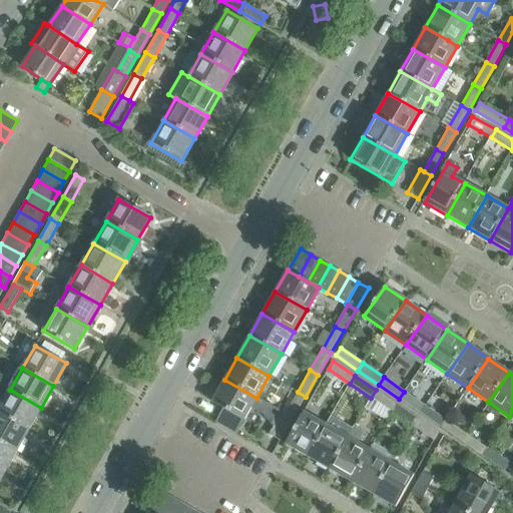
[(243,421),(257,398),(224,380),(211,402),(243,421)]
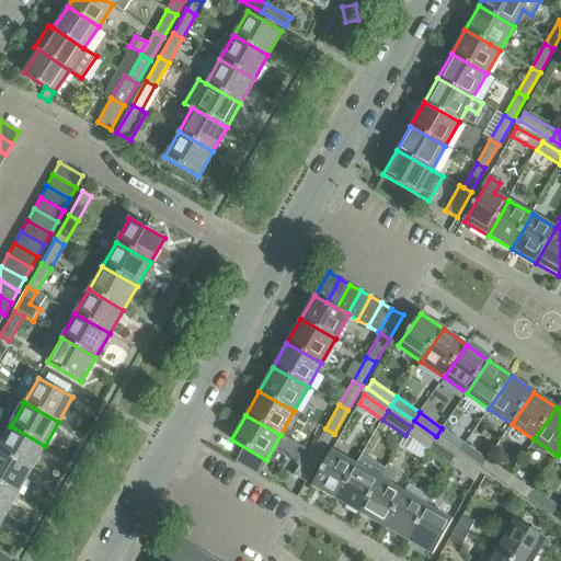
[(0,451),(31,469),(45,446),(11,426),(0,445),(0,451)]
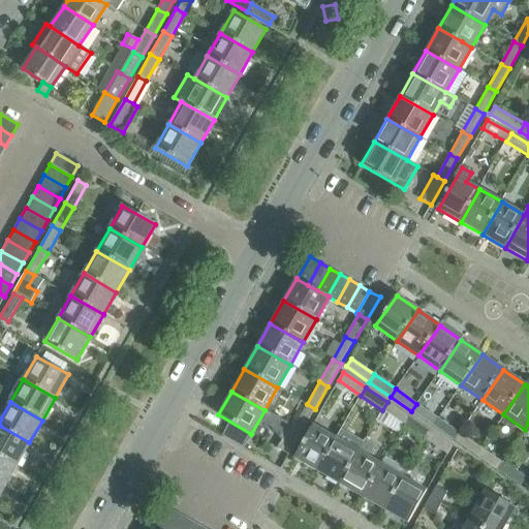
[(409,416),(387,402),(382,410),(403,425),(409,416)]
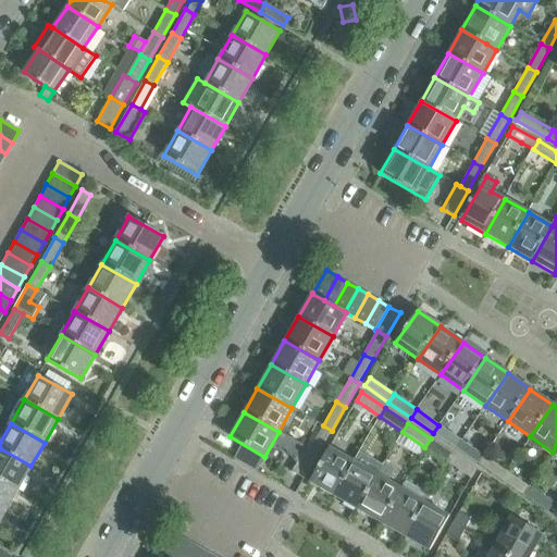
[(306,447),(317,454),(318,455),(332,431),(323,425),(310,449),(306,447)]
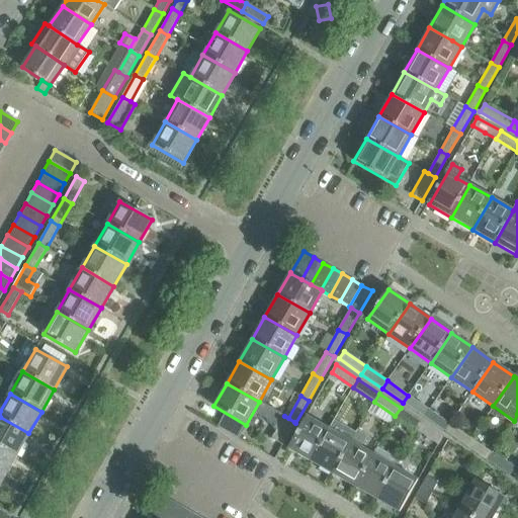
[(408,396),(403,403),(424,417),(429,410),(408,396)]
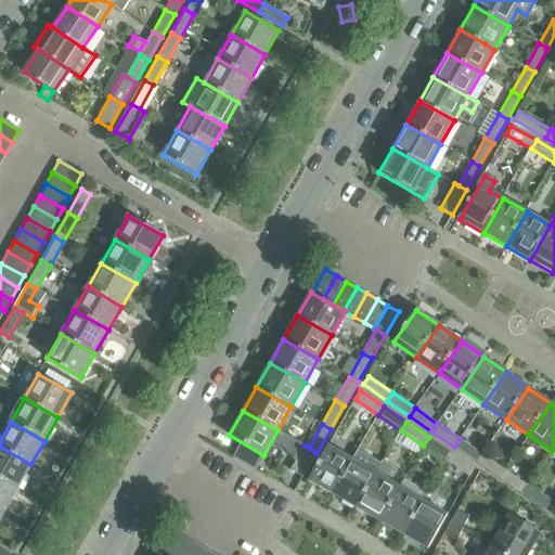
[(423,446),(433,452),(446,461),(451,453),(429,437),(423,446)]
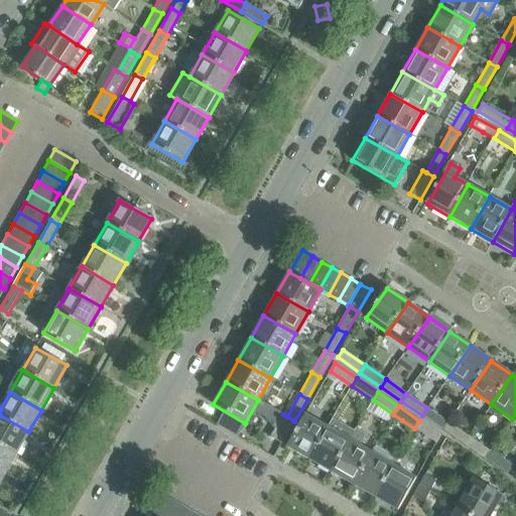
[(442,430),(447,422),(427,408),(422,415),(442,430)]
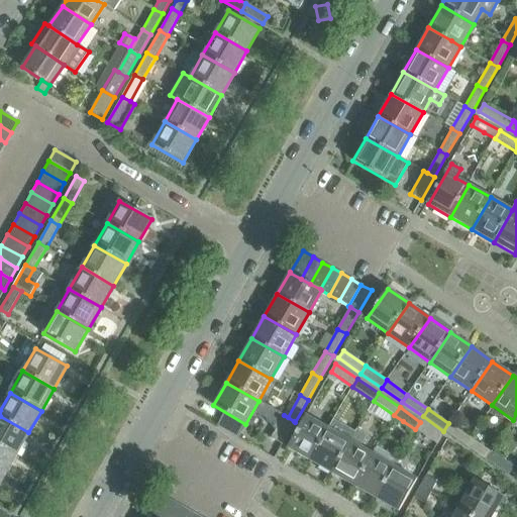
[(295,422),(294,421),(284,415),(271,438),(282,444),(295,422)]
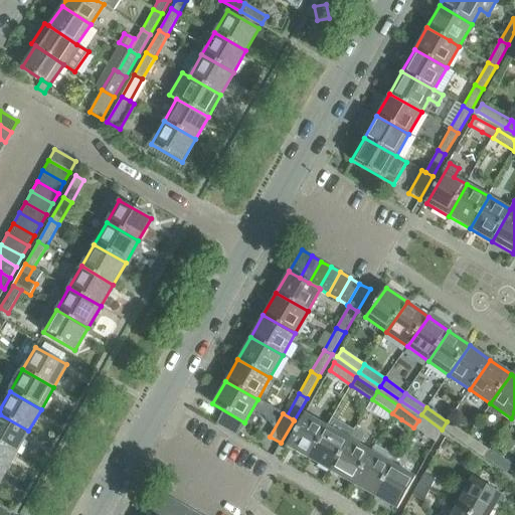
[(0,444),(16,453),(28,431),(0,414),(0,444)]
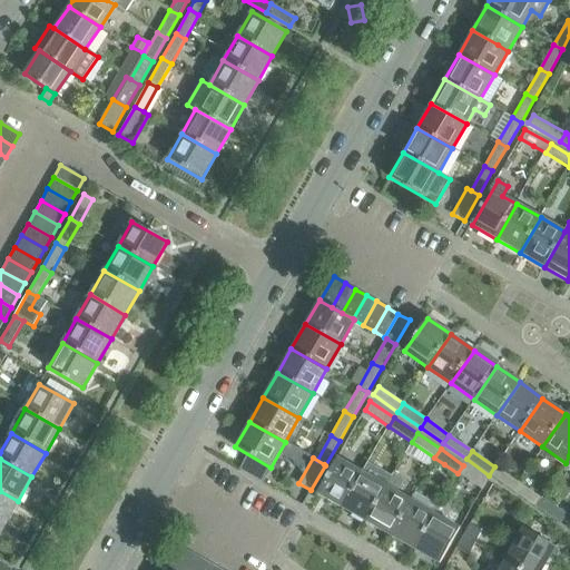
[(316,493),(342,508),(362,472),(337,459),(316,493)]
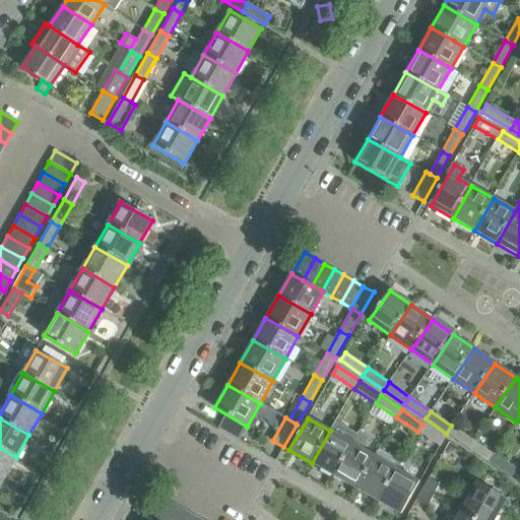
[(423,425),(417,432),(439,447),(444,439),(423,425)]
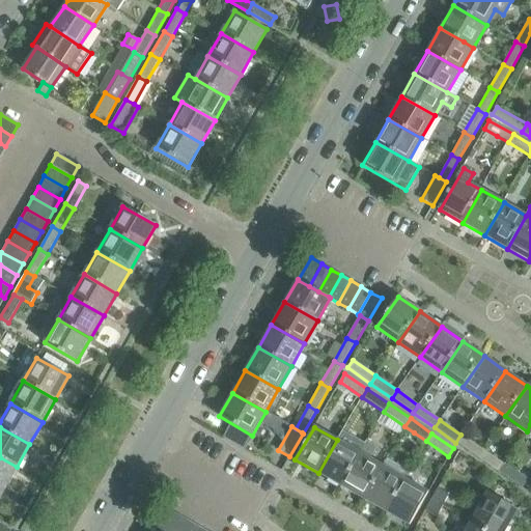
[(460,435),(455,443),(477,457),(482,449),(460,435)]
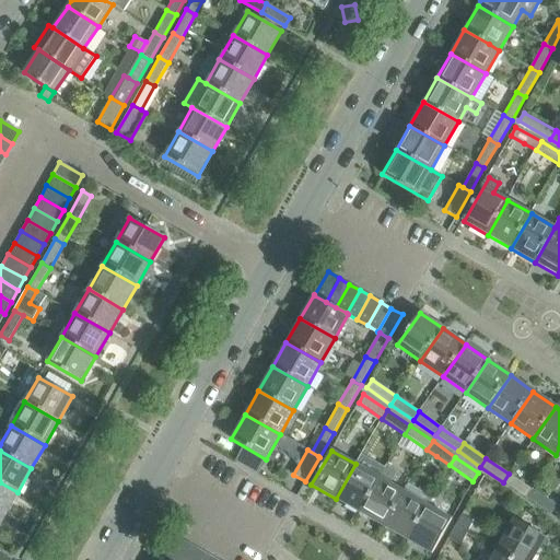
[(336,499),(359,512),(380,478),(356,464),(336,499)]
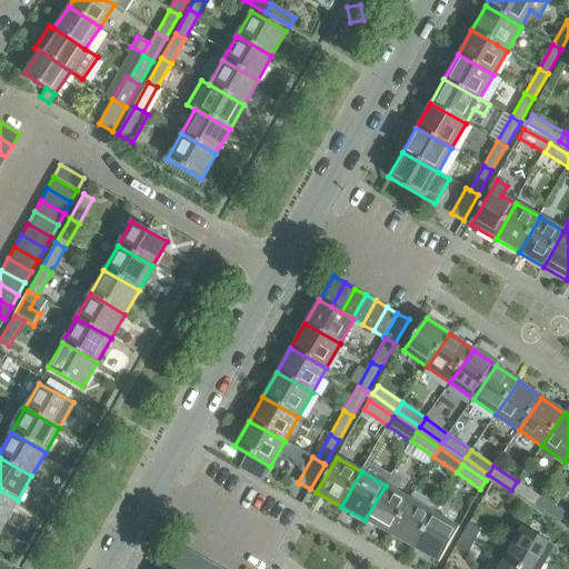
[(392,472),(386,486),(365,520),(389,535),(409,500),(396,492),(403,479),(392,472)]
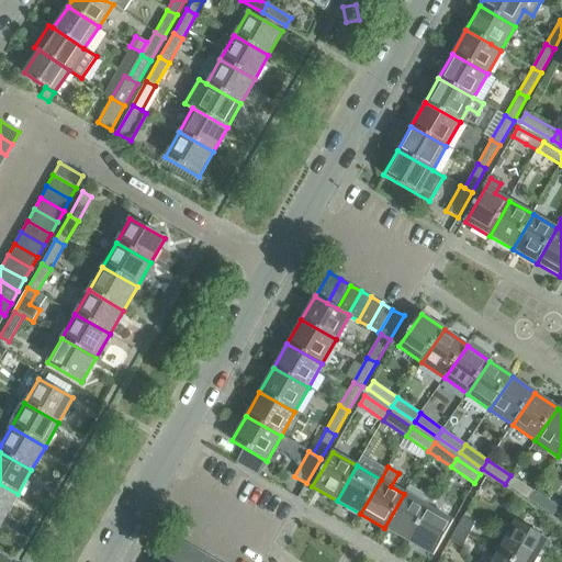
[(510,475),(505,484),(528,499),(534,492),(510,475)]
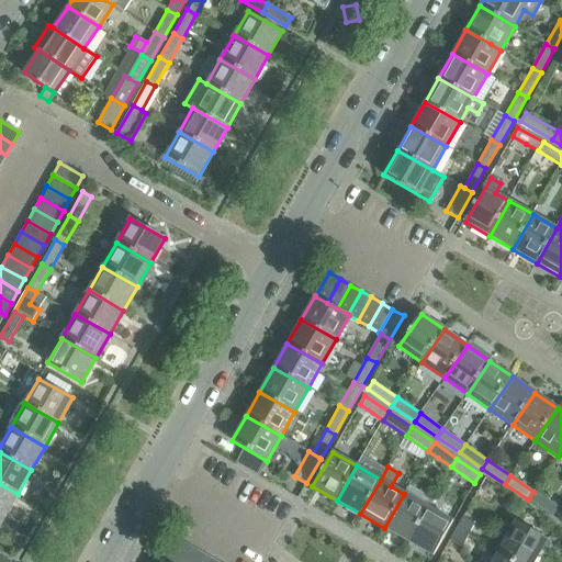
[(0,484),(0,516),(3,518),(18,494),(0,484)]
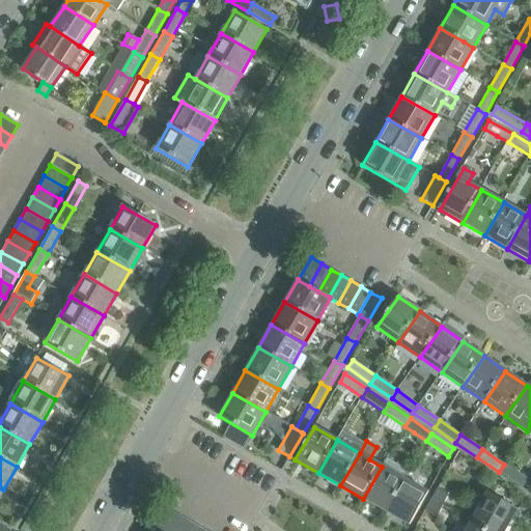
[(387,458),(382,467),(363,499),(386,511),(404,479),(409,471),(387,458)]
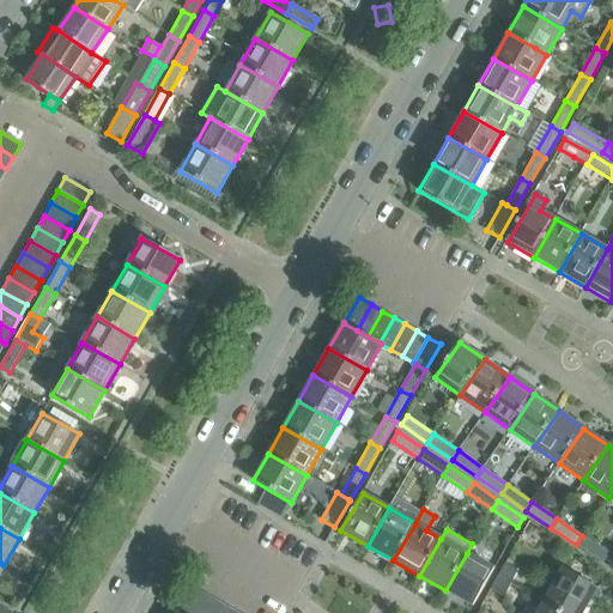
[(582,536),(576,545),(601,563),(607,553),(582,536)]
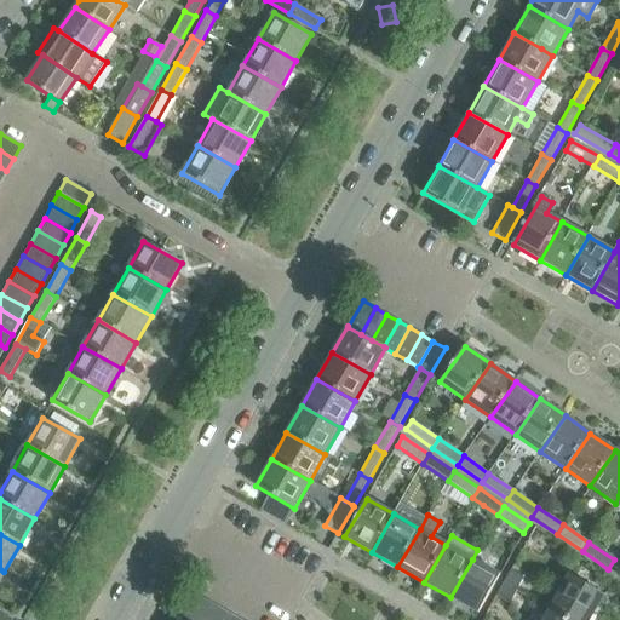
[(499,575),(472,560),(451,597),(477,613),(499,575)]
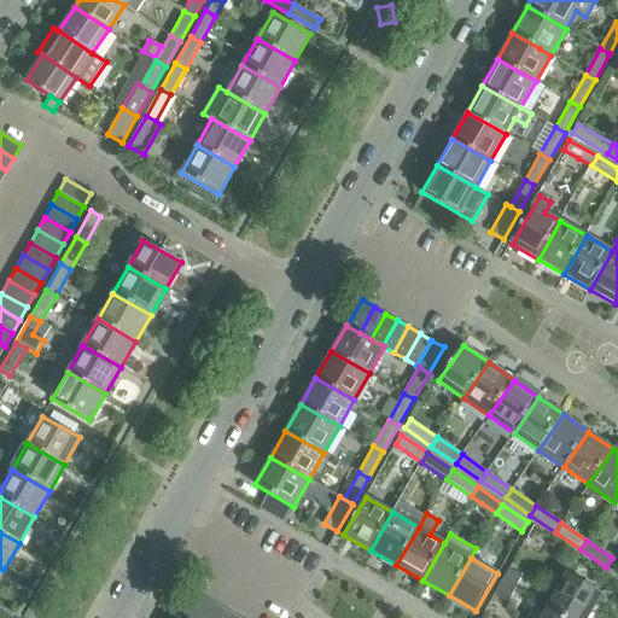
[(501,582),(514,589),(523,576),(508,569),(501,582)]
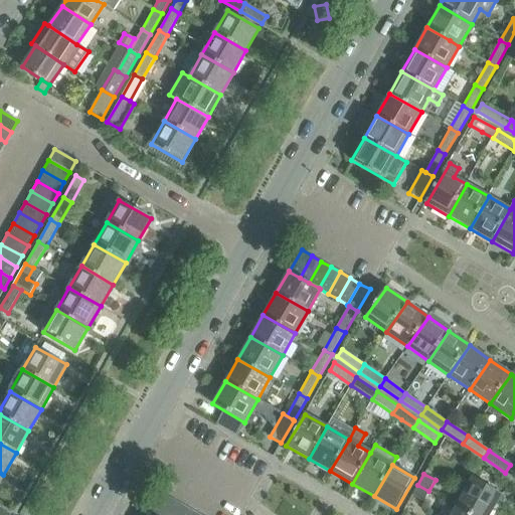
[(472,479),(456,507),(471,514),(489,514),(501,496),(472,479)]
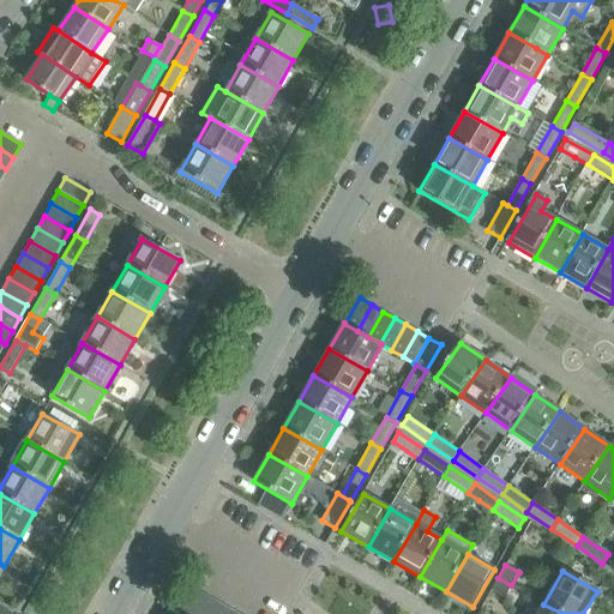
[(511,585),(498,578),(491,591),(504,599),(511,585)]
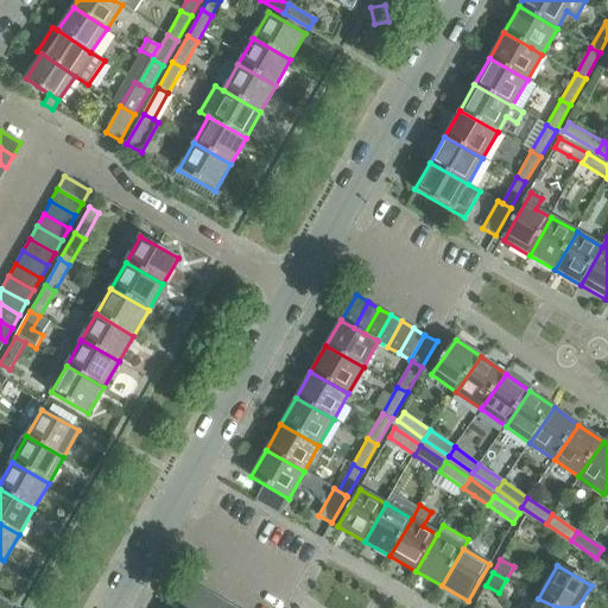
[(194,607),(204,590),(194,583),(179,607),(194,607)]
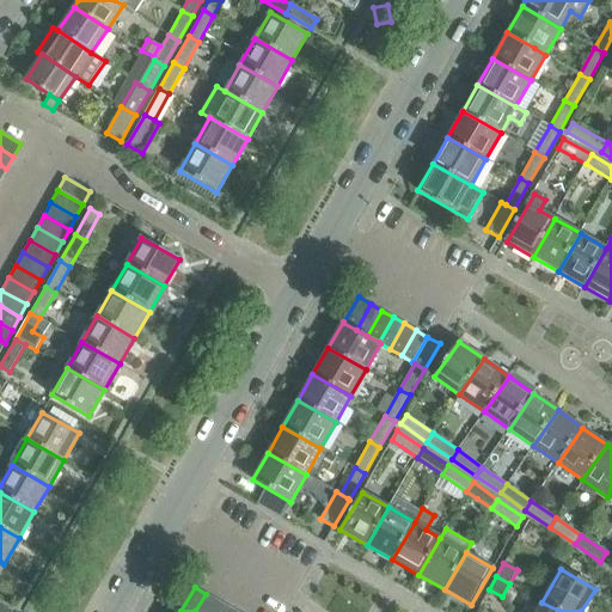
[(195,611),(210,611),(219,600),(206,594),(195,611)]
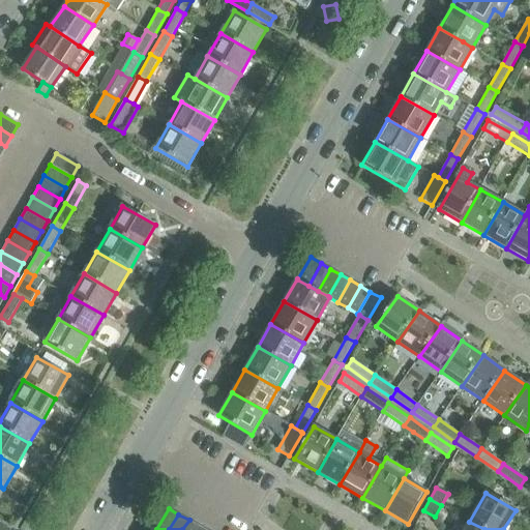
[(182,529),(196,529),(199,526),(189,520),(182,529)]
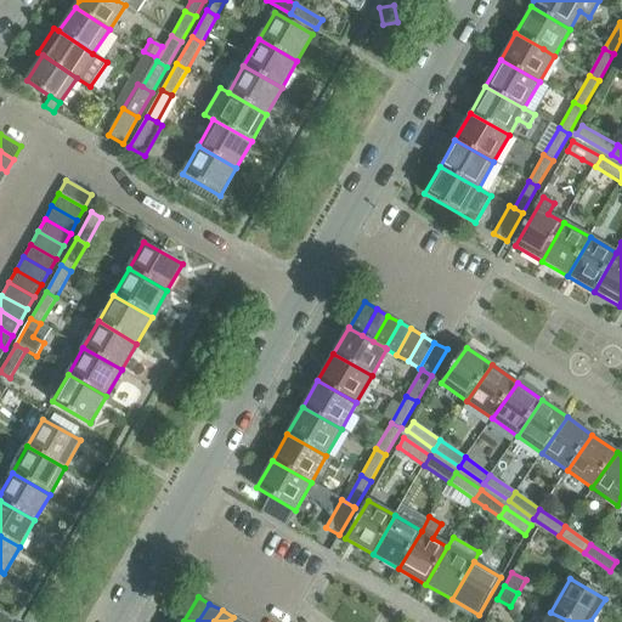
All buildings are outlined.
